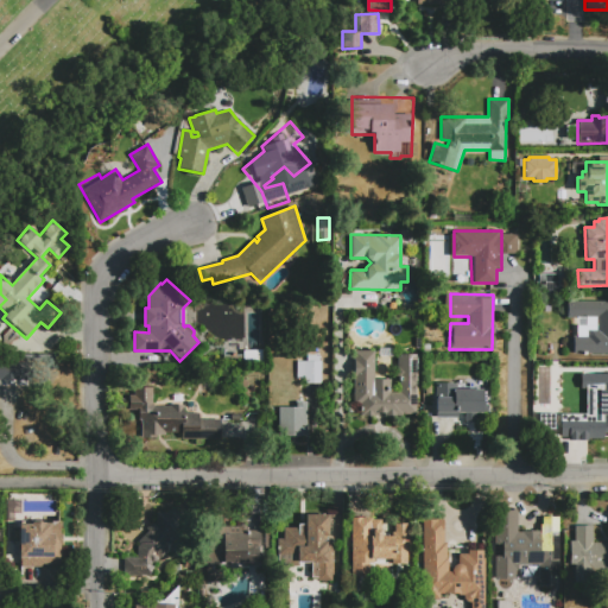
[(565,301),(607,301),(607,354),(572,354),(572,336),(587,336),(590,330),(596,330),(596,317),(565,317),(565,301)]
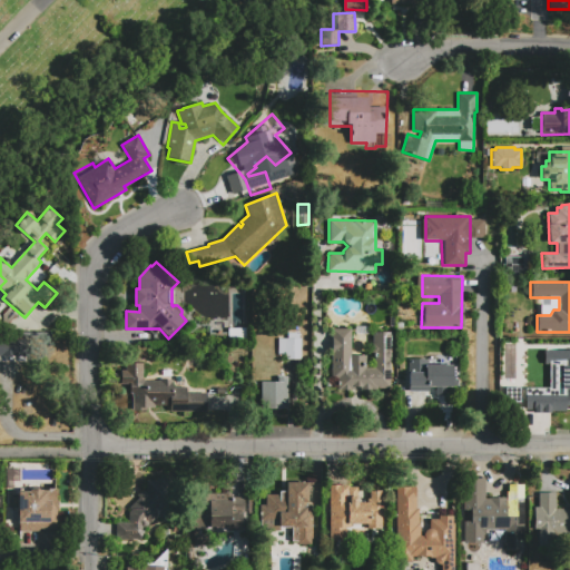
[(228,328),(247,328),(247,340),(228,340),(228,328)]
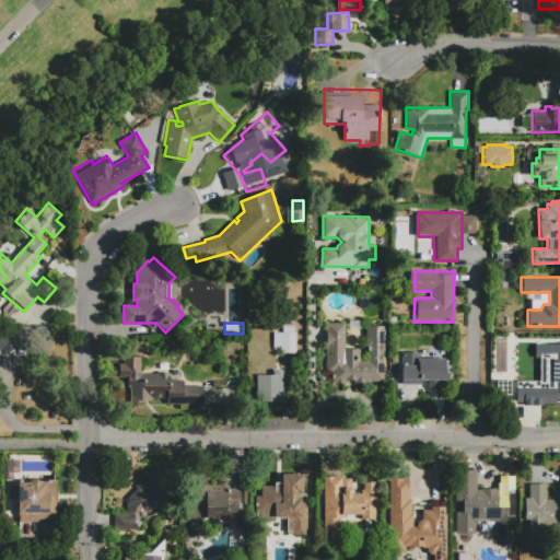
[(384,326),(384,382),(327,382),(326,324),(345,324),(345,349),(360,349),(360,361),(368,361),(368,350),(366,350),(366,327),(384,326)]
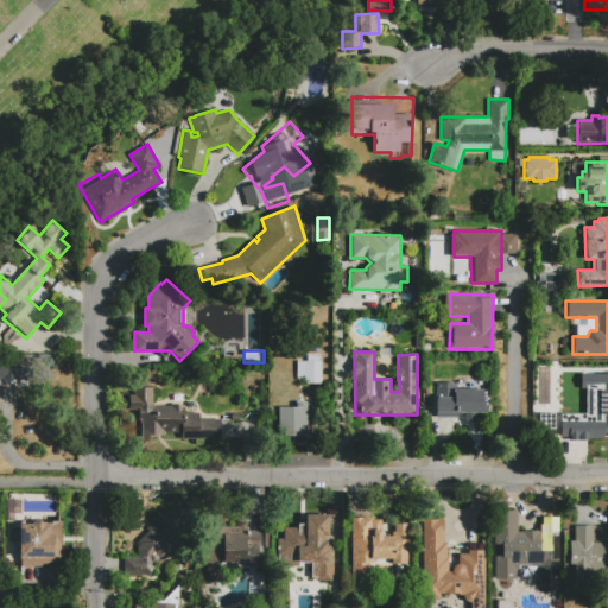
[(304,384),(304,379),(297,379),(296,362),(303,362),(303,353),(321,353),(321,362),(330,362),(330,378),(321,378),(321,382),(304,384)]
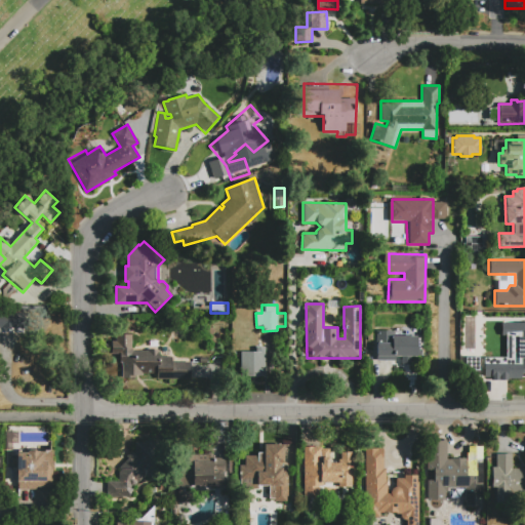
[(0,312),(24,313),(24,328),(0,328),(0,312)]
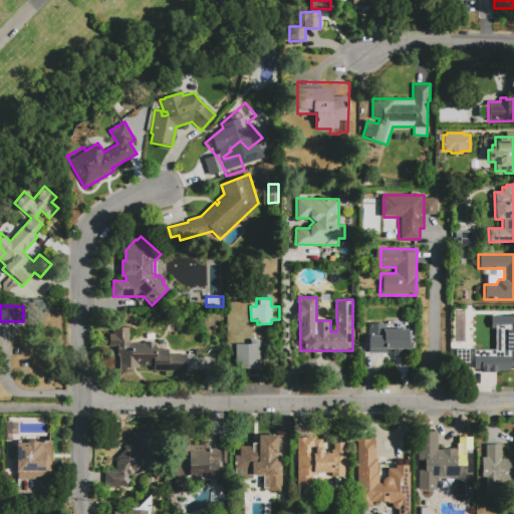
[(368,323),(387,323),(387,328),(409,328),(409,349),(401,349),(401,354),(394,354),(394,349),(388,349),(388,352),(368,352),(368,323)]
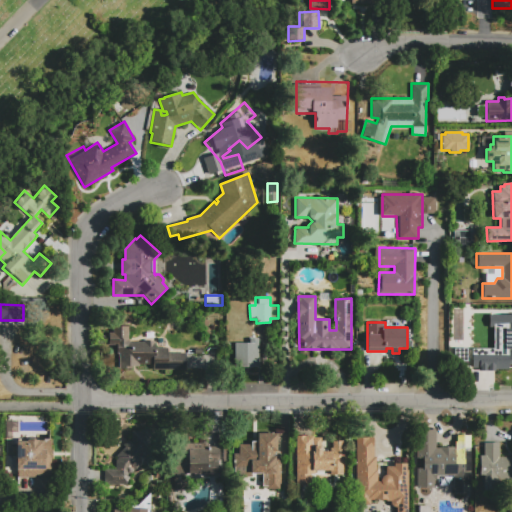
[(186,369),(106,370),(105,324),(128,324),(128,340),(155,340),(155,348),(167,347),(167,352),(186,352),(186,369)]
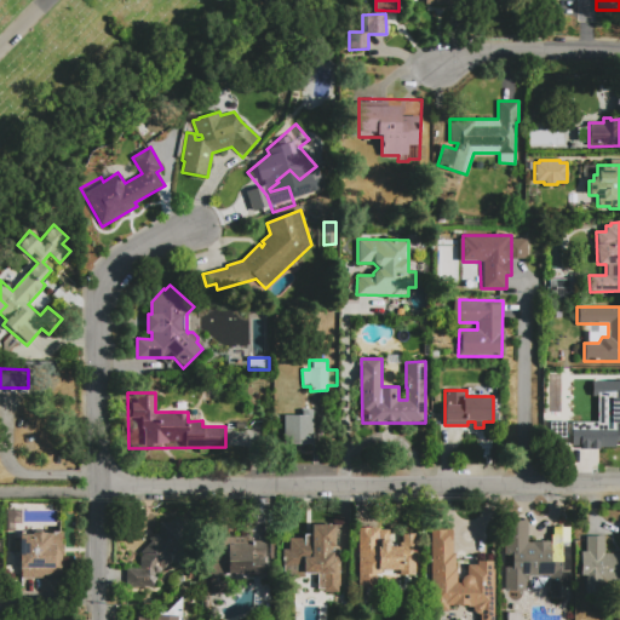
[(619,428),(569,428),(569,406),(590,405),(590,401),(615,401),(615,396),(619,396),(619,428)]
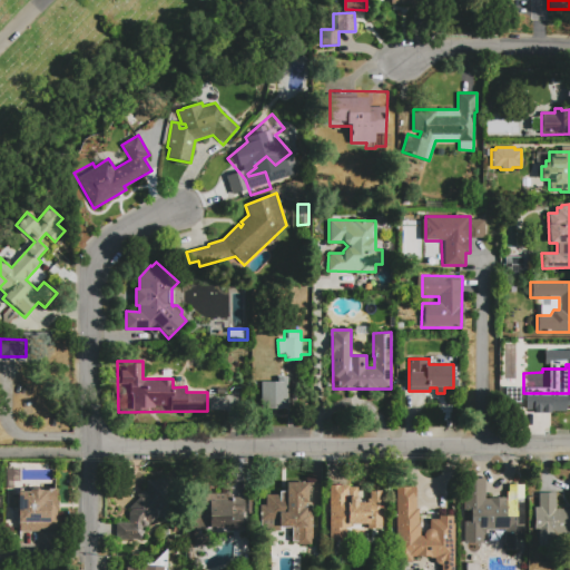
[(262,382),(278,382),(278,376),(288,376),(288,409),(262,409),(262,382)]
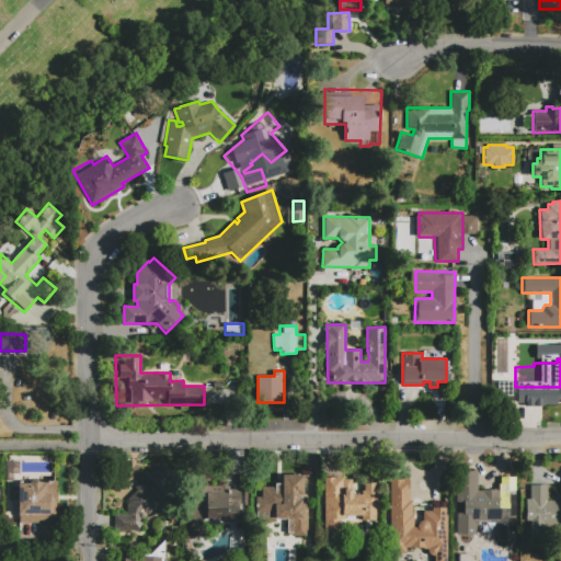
[(455,470),(478,471),(478,491),(481,491),(481,490),(501,490),(501,488),(517,488),(516,540),(496,540),(496,521),(479,521),(477,526),(477,534),(455,534),(455,470)]
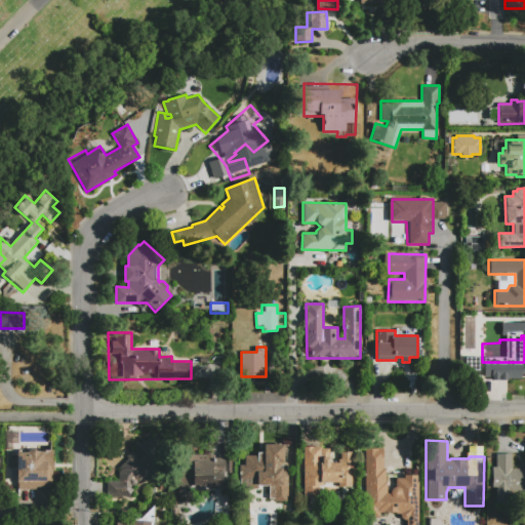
[(163,458),(164,460),(125,499),(106,480),(127,458),(125,456),(139,442),(145,441),(163,441),(163,458)]
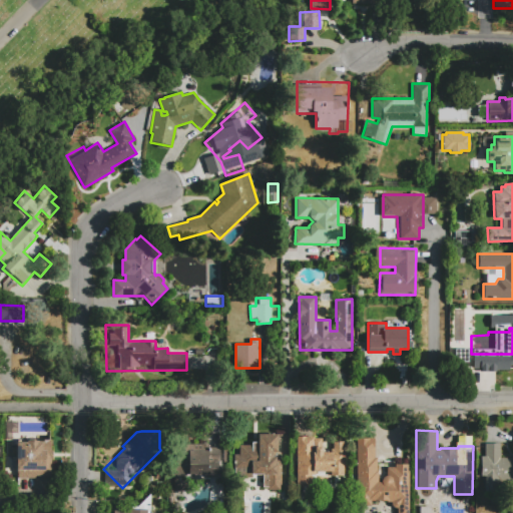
[(237,445),(251,445),(251,442),(258,442),(258,434),(278,434),(277,467),(282,467),(281,485),(280,485),(280,491),(269,491),(269,488),(263,487),(264,475),(255,475),(255,465),(236,465),(237,445)]
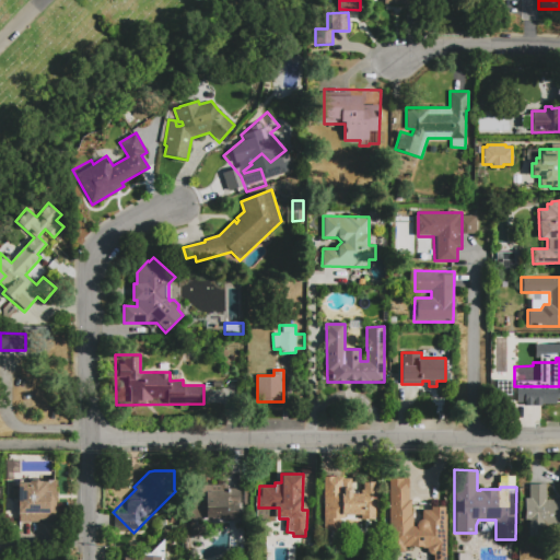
[(323,476),(342,477),(342,478),(351,478),(351,493),(362,493),(363,482),(380,482),(378,520),(361,520),(361,515),(345,515),(343,518),(340,518),(340,532),(322,531),(323,476)]
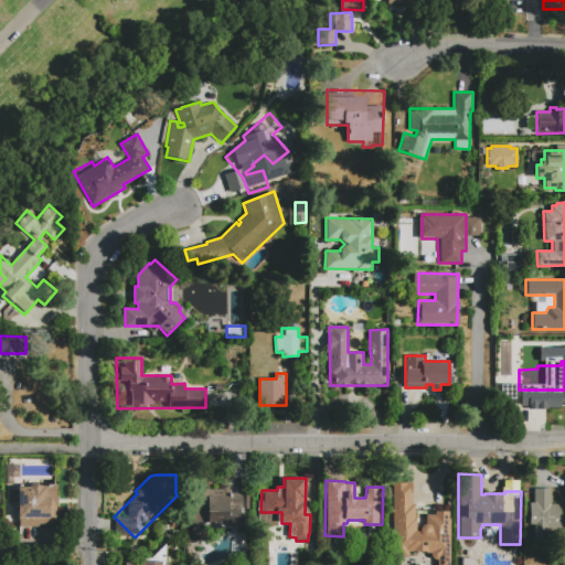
[(419,531),(419,529),(422,526),(424,524),(426,524),(426,514),(435,514),(435,511),(449,512),(449,519),(450,519),(450,564),(437,564),(437,560),(435,560),(432,558),(430,556),(429,553),(429,552),(408,552),(408,555),(390,555),(391,482),(412,482),(412,504),(415,504),(415,518),(416,518),(416,531),(419,531)]
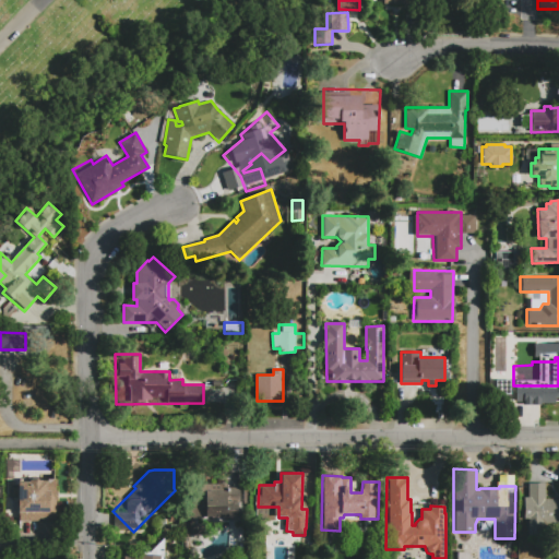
[(56,478),(56,519),(48,519),(48,518),(38,518),(38,519),(16,519),(16,482),(28,482),(28,478),(56,478)]
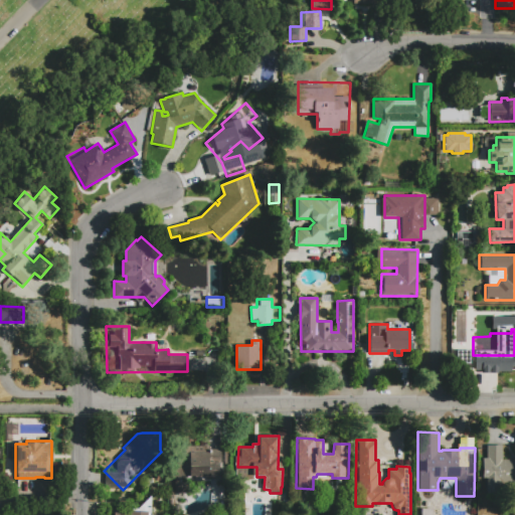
[(209,449),(221,449),(221,461),(218,461),(218,477),(174,477),(174,446),(203,446),(203,445),(204,445),(206,445),(207,445),(208,446),(209,446),(209,449)]
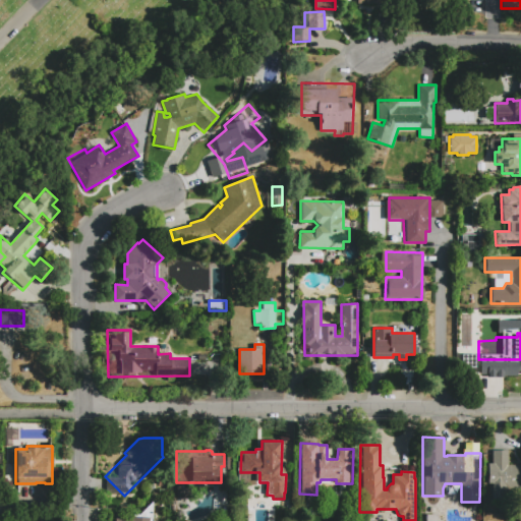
[(491,450),(508,450),(508,464),(520,464),(520,488),(509,488),(509,504),(491,504),(491,483),(487,483),(487,463),(491,463),(491,450)]
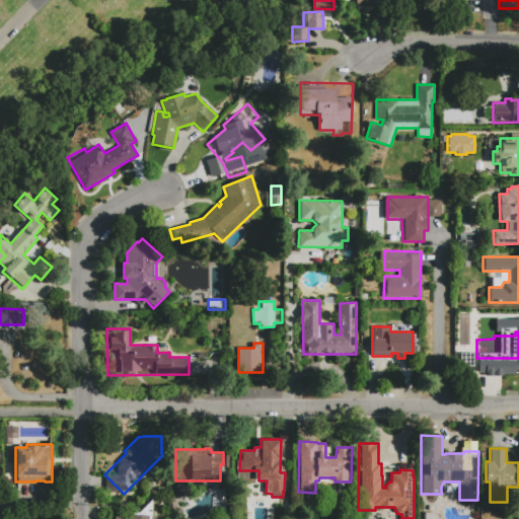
[(115,518),(116,497),(152,498),(152,518),(115,518)]
